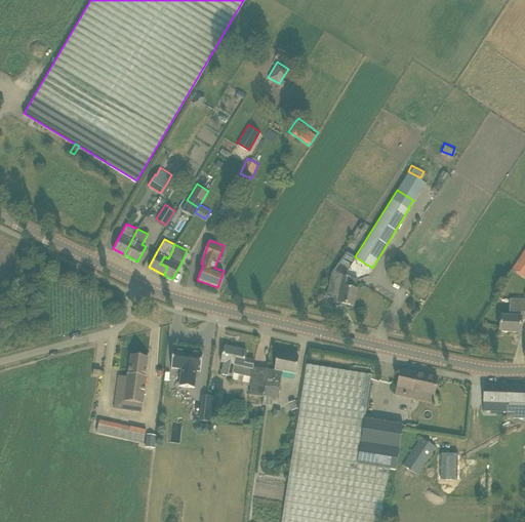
[(524,247),(515,264),(524,270),(524,247)]
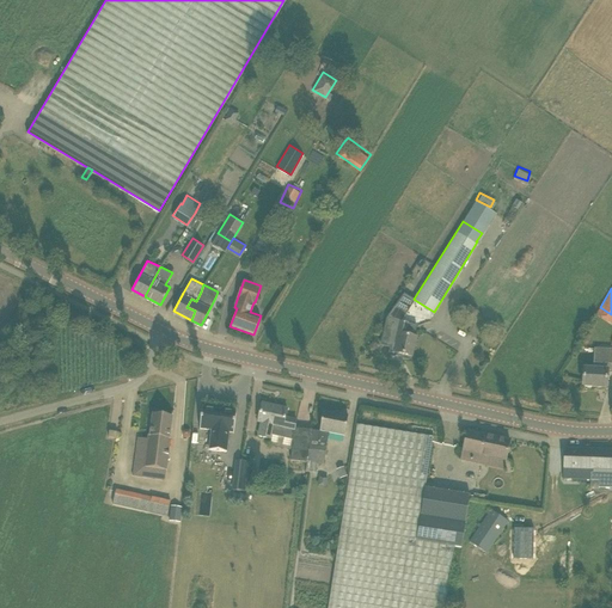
[(417,323),(402,319),(387,315),(381,342),(391,344),(389,350),(390,352),(393,352),(396,352),(396,350),(402,352),(402,354),(403,355),(409,356),(410,355),(410,354),(411,355),(416,335),(414,335),(417,323)]
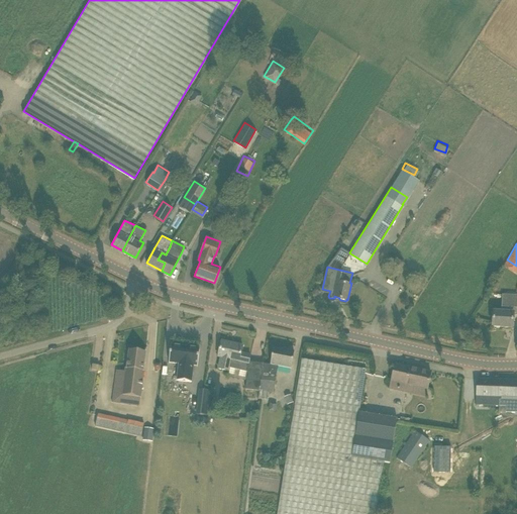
[(513,311),(516,310),(516,300),(504,299),(503,310),(493,309),(492,324),(512,325),(513,311)]
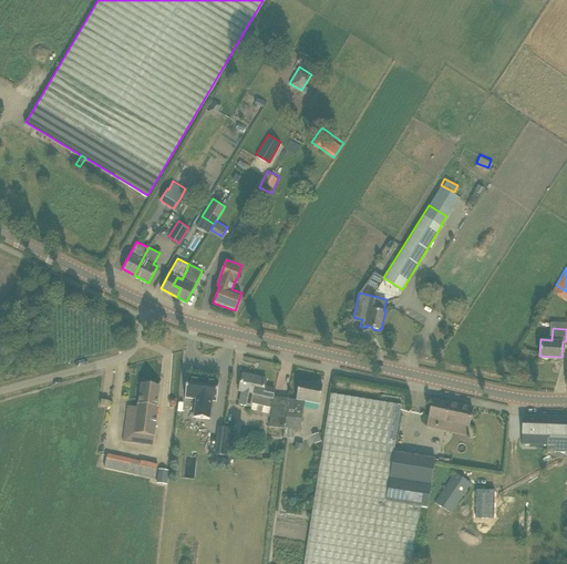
[(266,377),(243,371),(239,388),(243,389),(239,402),(251,404),(249,410),(270,414),(269,424),(285,427),(286,427),(289,397),(288,397),(274,395),(275,388),(265,386),(266,377)]
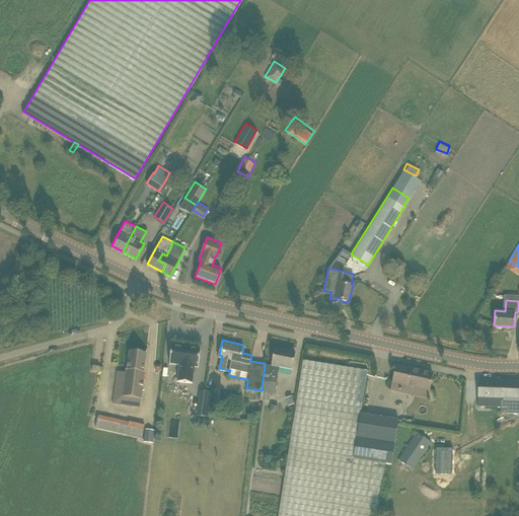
[(169,362),(179,363),(177,379),(192,381),(194,364),(199,365),(201,348),(171,344),(169,362)]
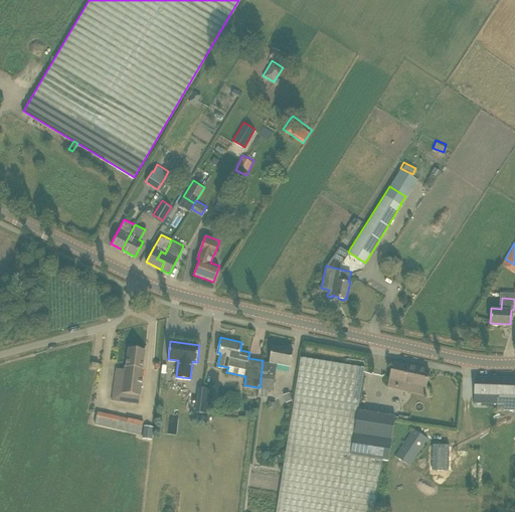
[(291,364),(293,348),(272,344),(270,360),(263,360),(260,387),(259,387),(258,394),(266,395),(267,388),(273,388),(275,374),(275,375),(277,362),(291,364)]
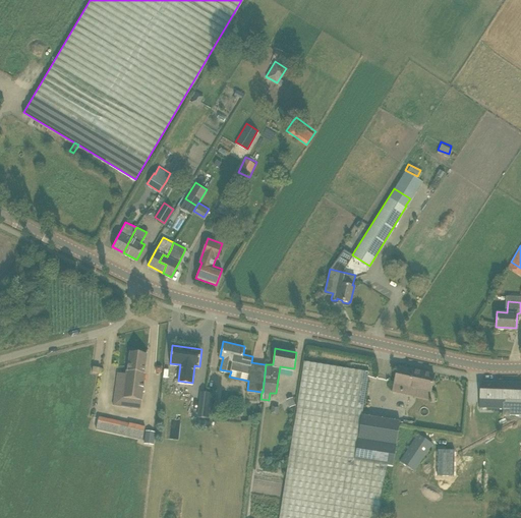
[(145,370),(147,353),(130,350),(127,369),(126,368),(126,371),(117,370),(113,403),(140,406),(146,371),(145,370)]
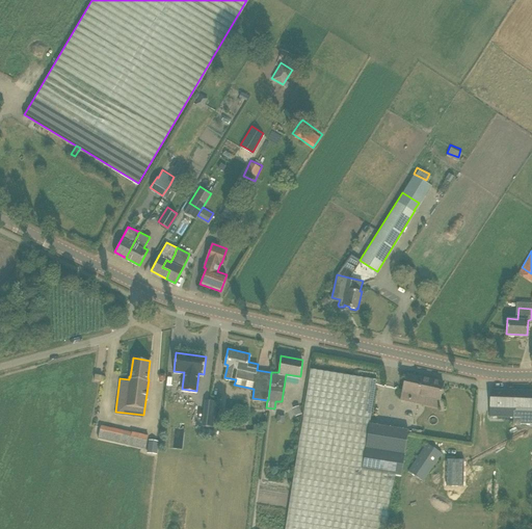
[(386,528),(395,474),(362,469),(369,422),(375,388),(376,377),(310,367),(284,528),(386,528)]
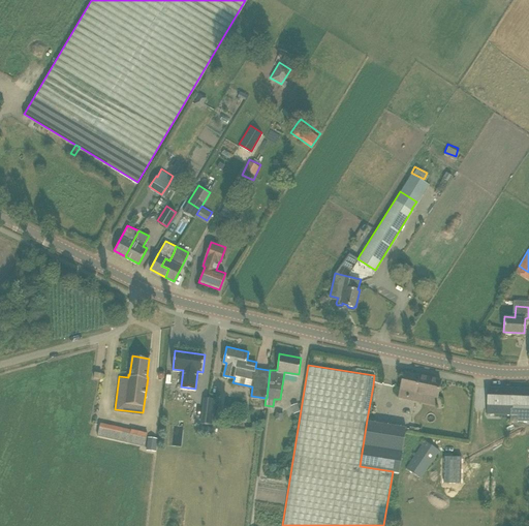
[(437,397),(441,378),(404,371),(399,395),(417,399),(435,403),(437,397)]
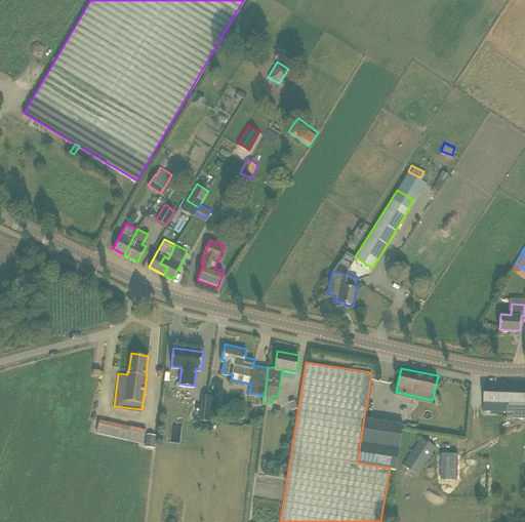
[(524,385),(484,384),(483,407),(514,408),(514,416),(524,416),(524,385)]
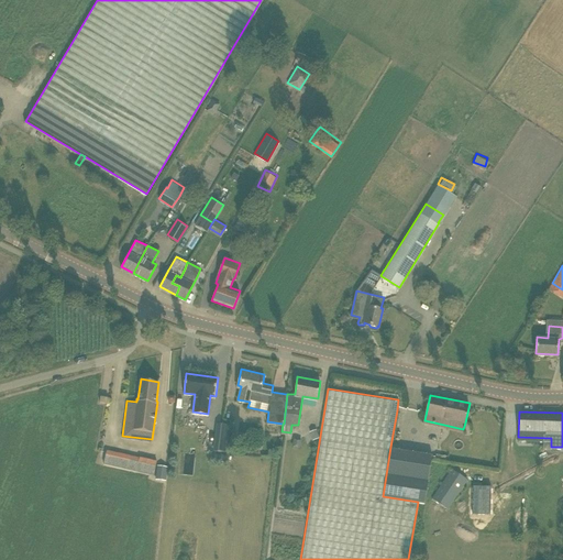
[(225,451),(227,441),(214,440),(213,450),(225,451)]
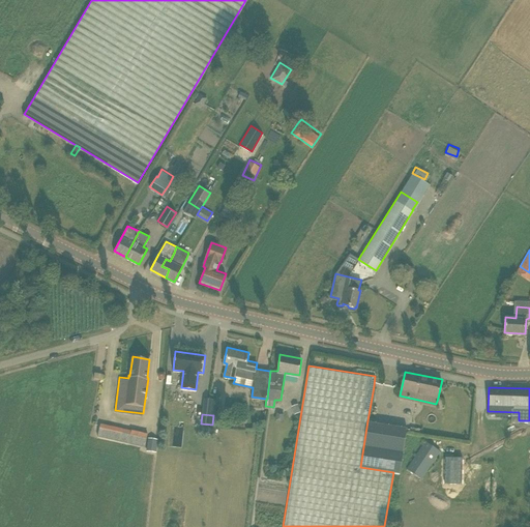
[(439,431),(441,419),(425,417),(423,429),(439,431)]
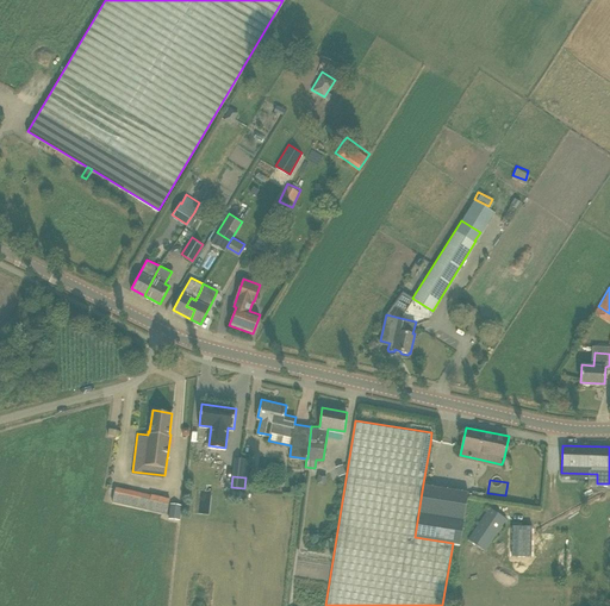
[(439,486),(423,483),(415,537),(453,543),(460,543),(467,491),(439,486)]
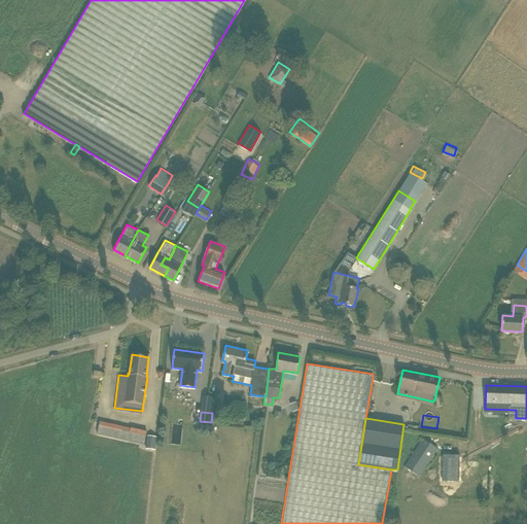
[(100,420),(97,431),(144,442),(146,430),(109,422),(100,420)]
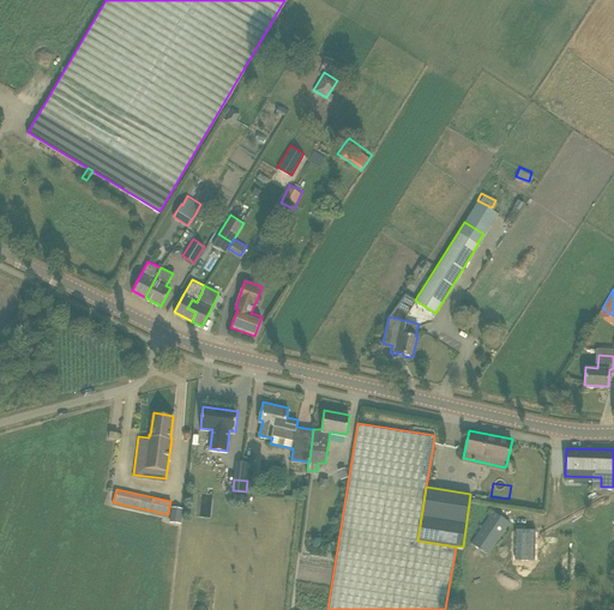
[(169,520),(180,523),(182,507),(172,505),(169,520)]
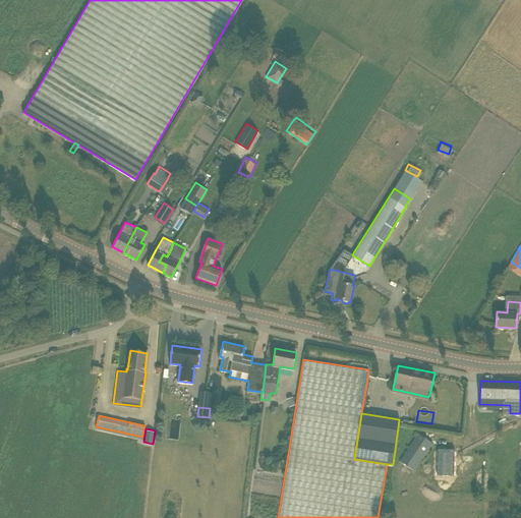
[(414,469),(431,444),(432,442),(417,432),(399,458),(414,469)]
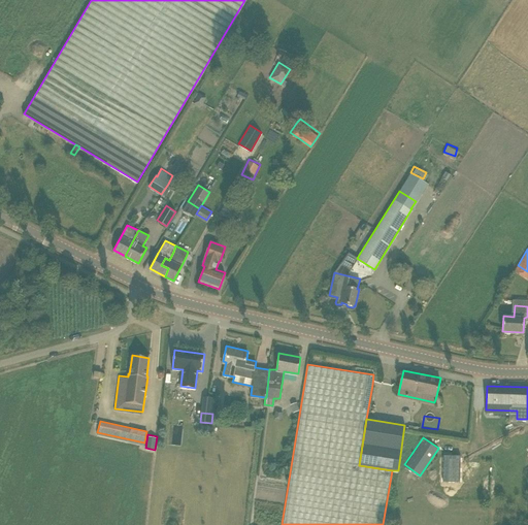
[(460,455),(443,454),(442,481),(459,481),(460,455)]
